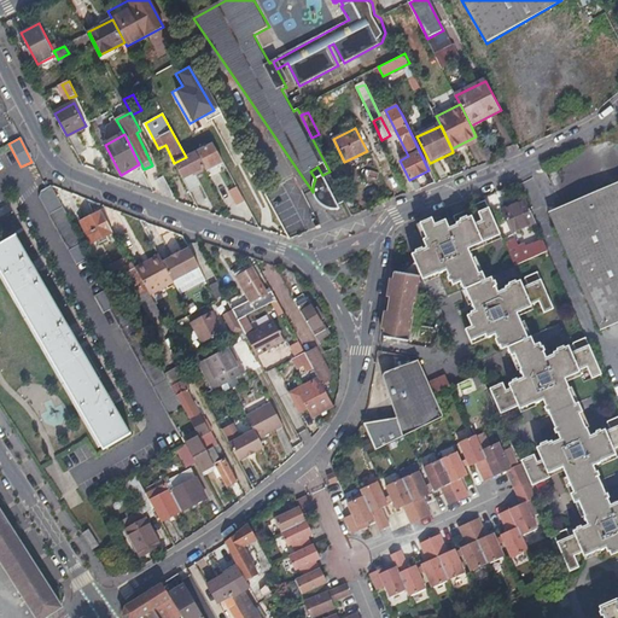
[(205,170),(222,163),(211,145),(196,152),(204,168),(205,170)]
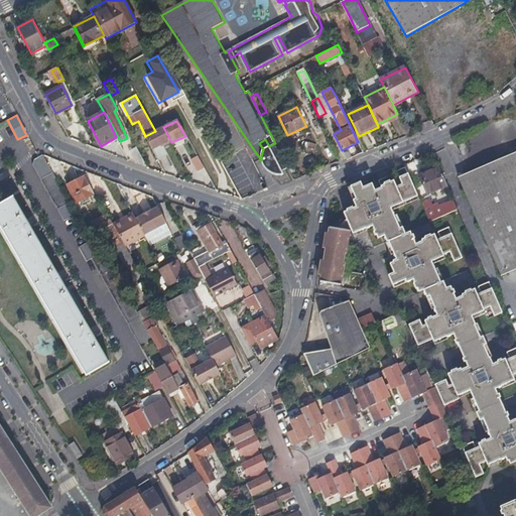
[(392,122),(395,136),(402,134),(400,121),(392,122)]
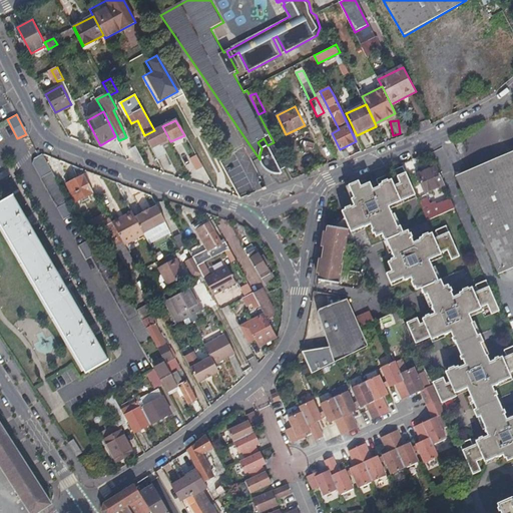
[(158,145),(169,139),(162,126),(154,130),(144,135),(157,161),(164,158),(158,145)]
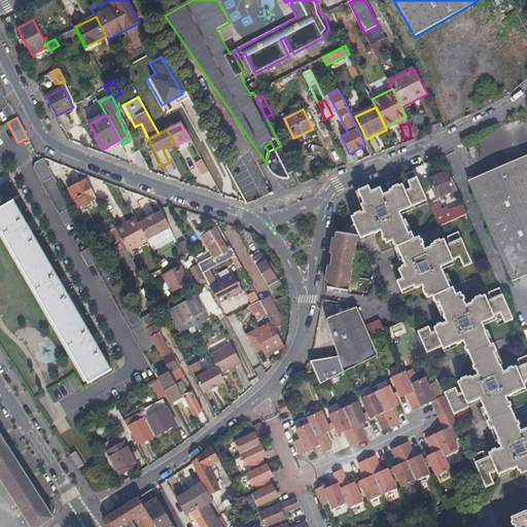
[(495,138),(506,165),(520,159),(508,133),(495,138)]
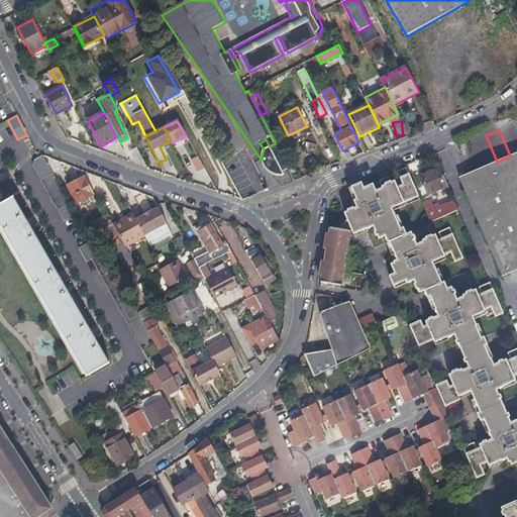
[(283,170),(288,168),(276,143),(270,146),(264,149),(262,156),(262,161),(264,166),(268,171),(272,173),(280,175),(285,175),(283,170)]
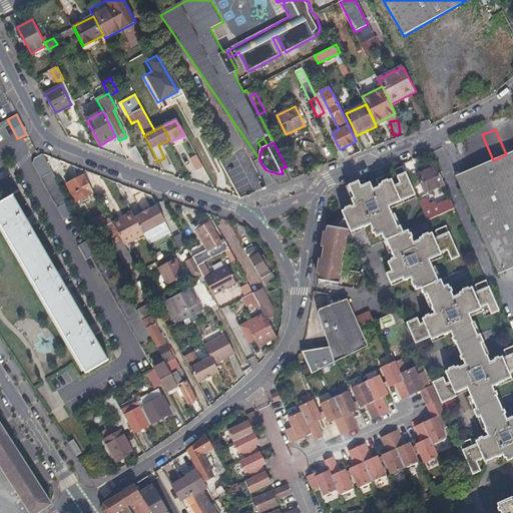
[(143,164),(145,165),(135,146),(129,149),(135,162),(143,164)]
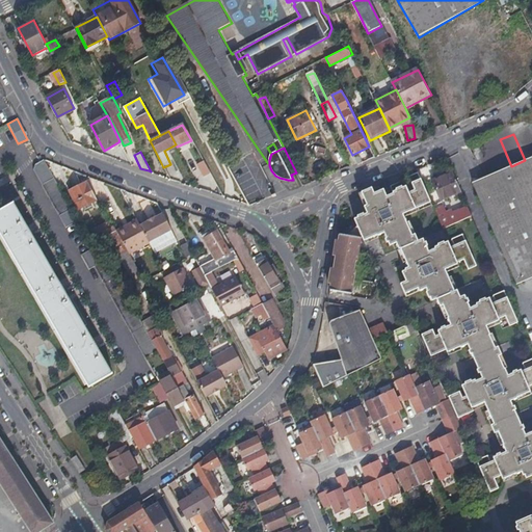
[(531,157),(525,160),(511,166),(474,183),(519,285),(531,277),(531,157)]
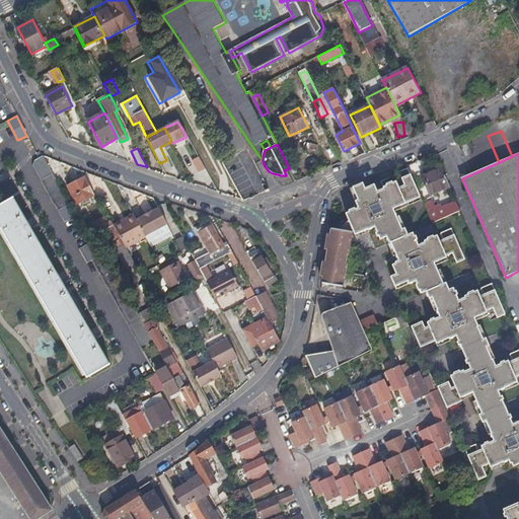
[(198,158),(192,162),(198,174),(205,170),(198,158)]
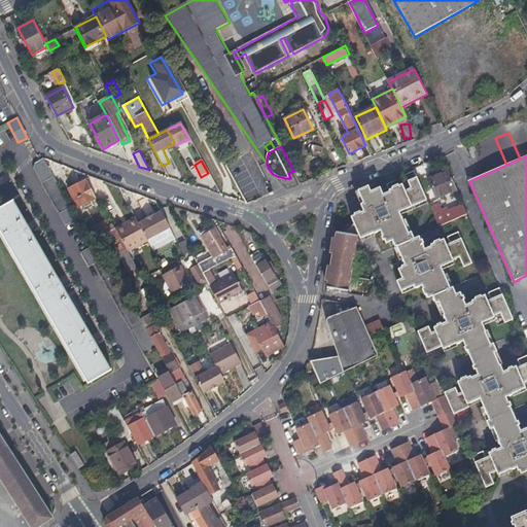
[(233,179),(246,202),(260,195),(249,174),(250,173),(246,166),(233,174),(235,178),(233,179)]
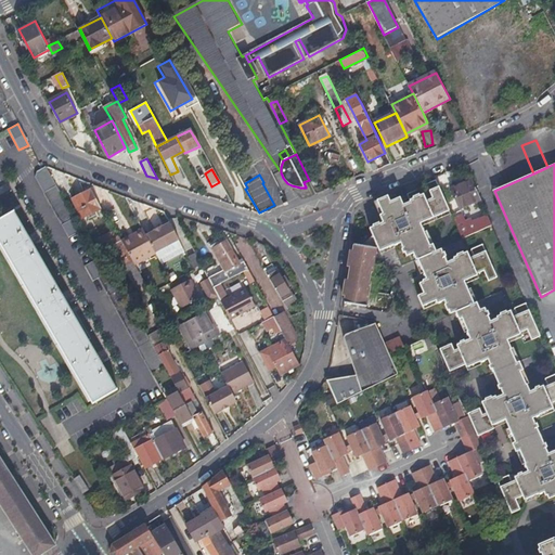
[(485,202),(475,181),(454,190),(464,210),(485,202)]
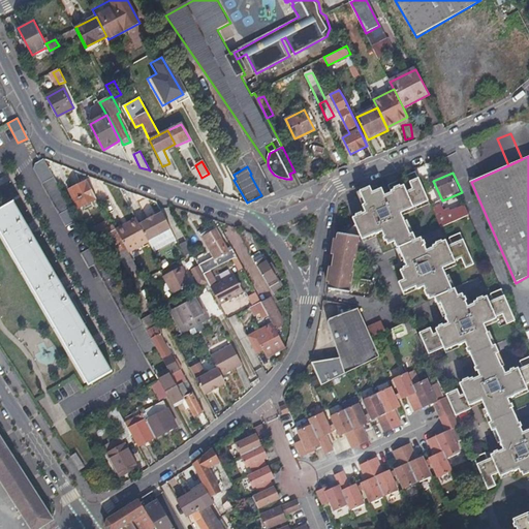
[(432,204),(419,174),(410,178),(416,192),(410,194),(405,182),(393,187),(395,194),(413,238),(414,237),(409,223),(407,217),(418,212),(417,209),(432,204)]
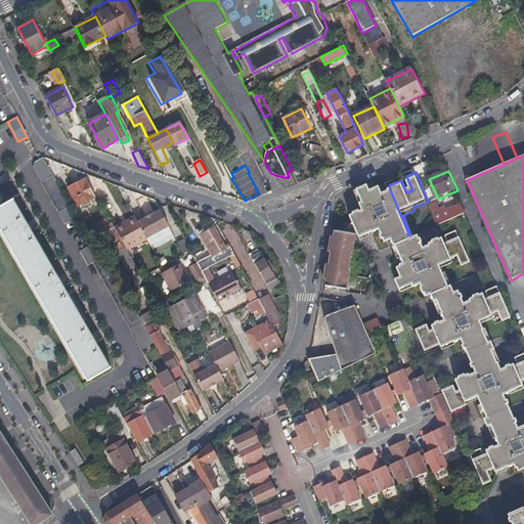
[(71,206),(53,176),(42,182),(58,212),(71,206)]
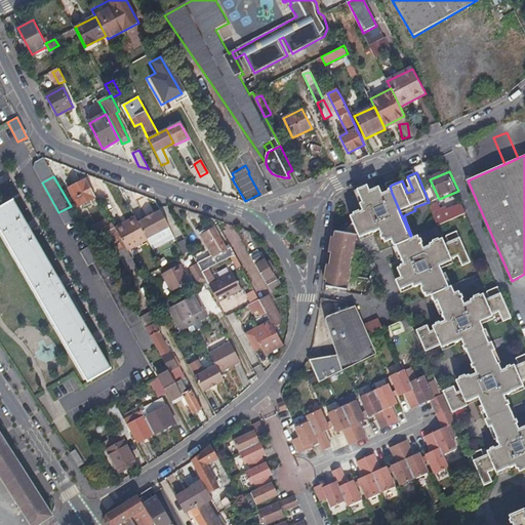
[(97,197),(88,179),(70,189),(80,206),(97,197)]
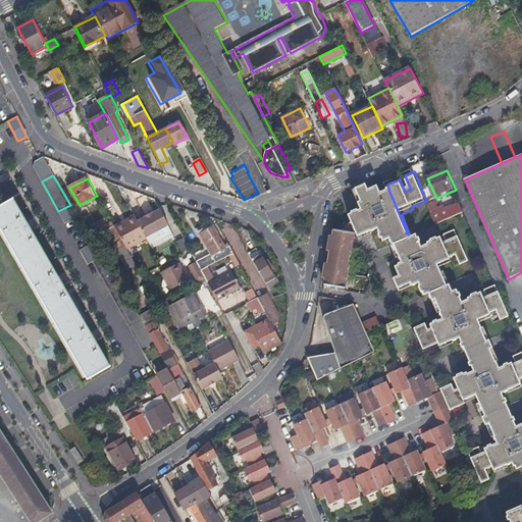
[(408,235),(389,192),(382,194),(379,188),(371,192),(368,185),(358,189),(364,201),(360,203),(372,231),(380,228),(382,235),(381,235),(384,240),(385,240),(386,243),(393,240),(395,244),(408,238),(406,235),(408,235)]
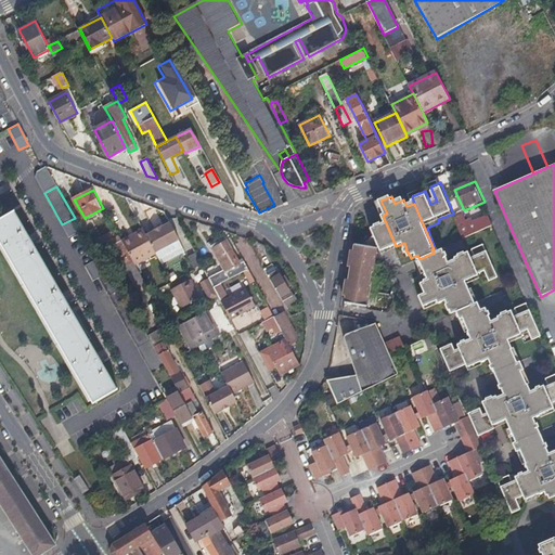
[(387,214),(381,201),(376,203),(383,216),(387,214)]
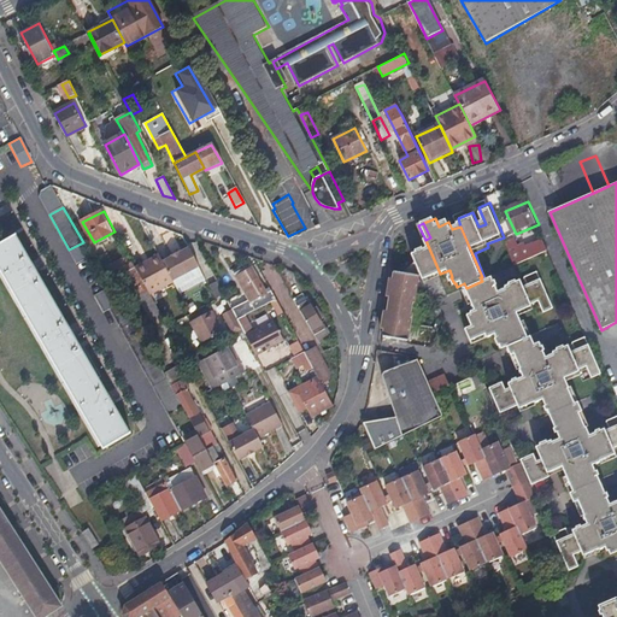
[(0,245),(0,269),(24,311),(50,297),(15,236),(0,245)]
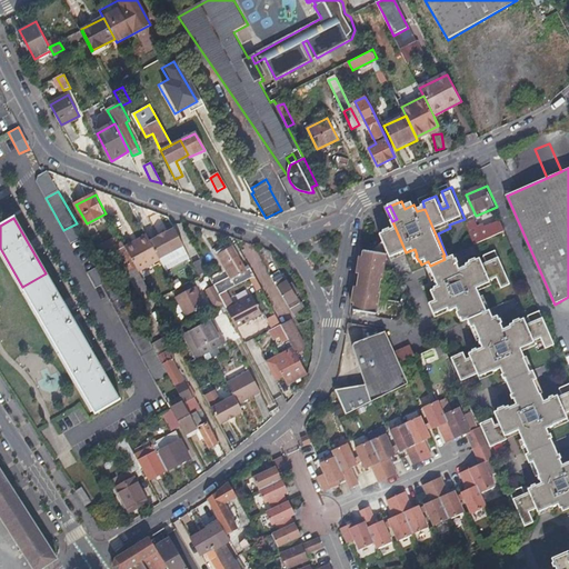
[(450,228),(467,221),(465,219),(449,225),(450,228)]
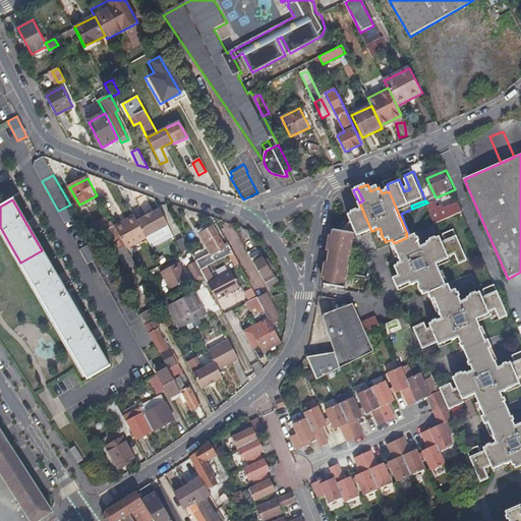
[(437,225),(456,217),(452,209),(448,211),(446,206),(431,213),(437,225)]
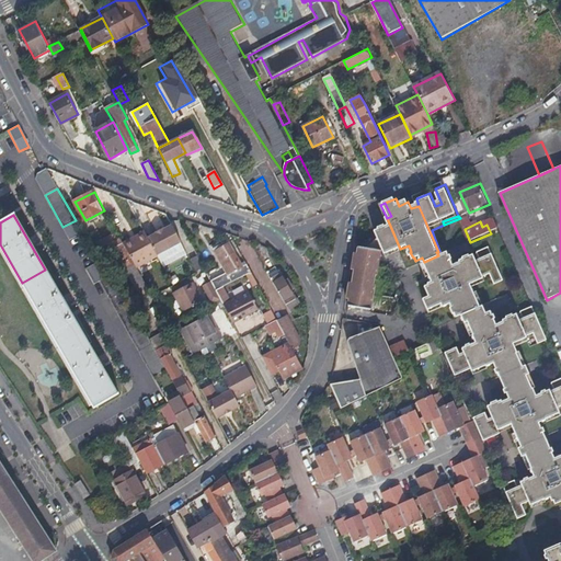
[(180,240),(170,222),(162,227),(161,225),(153,229),(155,231),(147,237),(156,253),(180,240)]
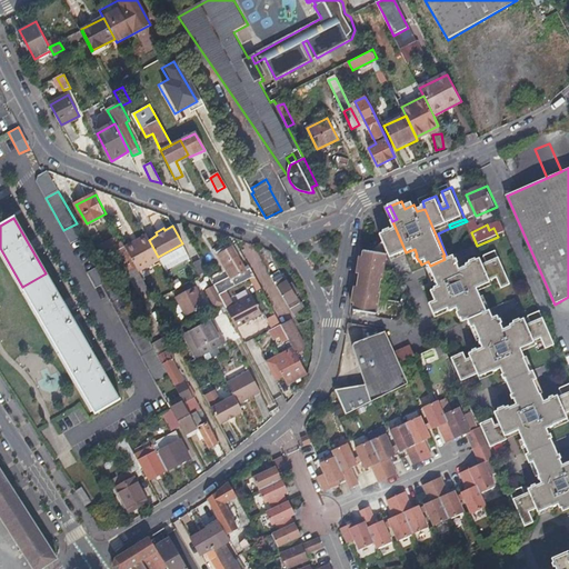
[(149,240),(146,233),(123,246),(138,271),(159,259),(158,257),(149,240)]
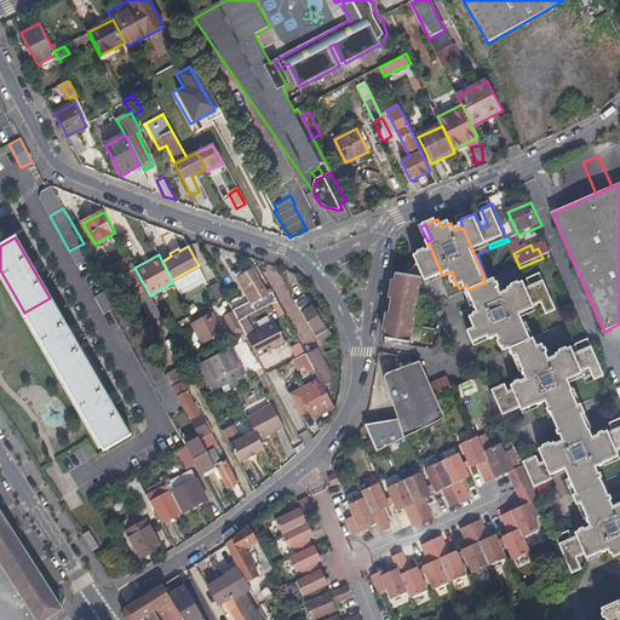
[(108,269),(112,274),(132,262),(130,257),(108,269)]
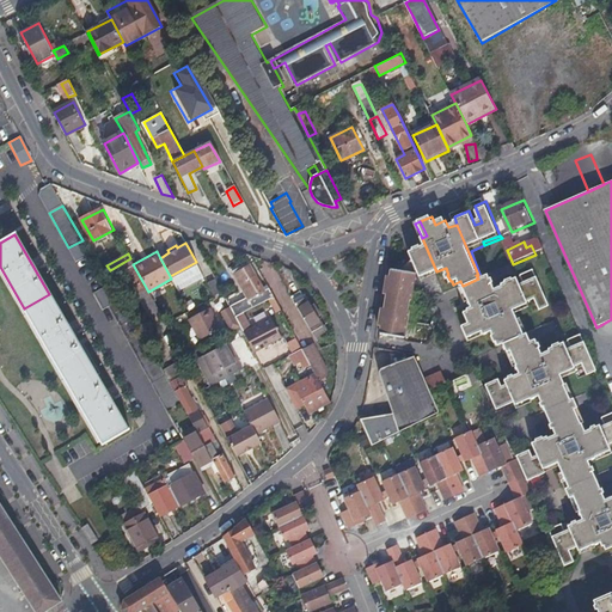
[(477,257),(473,258),(479,274),(483,271),(477,257)]
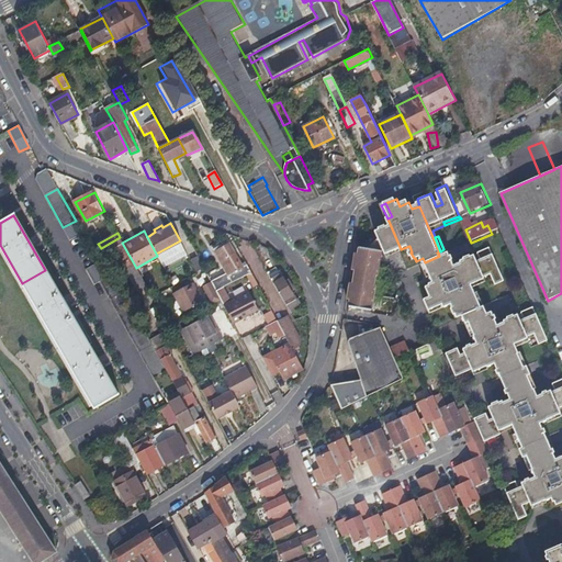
[(99,249),(103,257),(114,251),(137,294),(148,290),(136,268),(122,243),(120,237),(101,248),(99,249)]
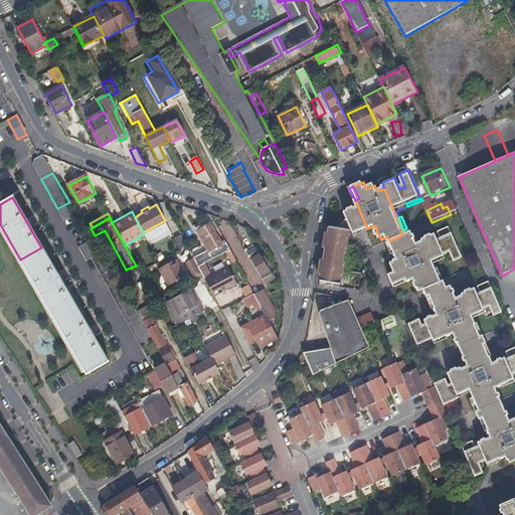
[(230,249),(225,241),(220,244),(210,224),(197,230),(206,247),(208,251),(212,260),(230,249)]
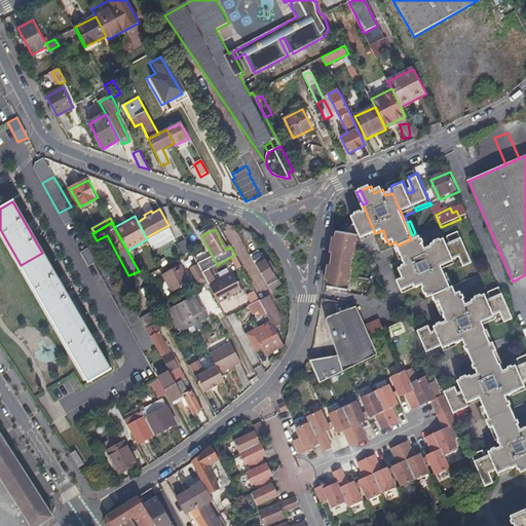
[(339,238),(336,239),(335,251),(337,253),(335,265),(332,265),(330,276),(332,279),(331,286),(352,290),(357,267),(354,266),(355,258),(358,258),(361,245),(355,233),(341,231),(339,238)]
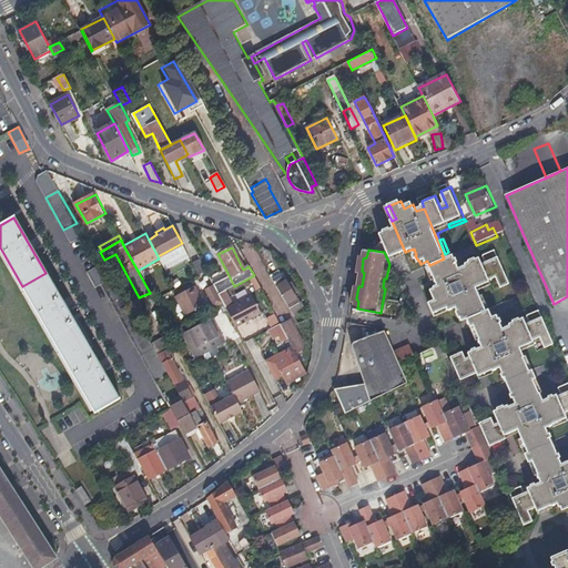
[(437,282),(436,282),(439,287),(436,290),(436,291),(434,293),(437,302),(432,305),(438,318),(459,310),(460,313),(459,314),(462,320),(464,318),(465,322),(489,312),(483,297),(484,296),(483,293),(482,290),(496,283),(496,282),(501,280),(506,290),(515,285),(500,252),(489,257),(492,263),(487,265),(485,260),(480,261),(479,260),(474,262),(475,264),(470,265),(470,267),(464,270),(462,264),(453,267),(456,274),(437,282)]
